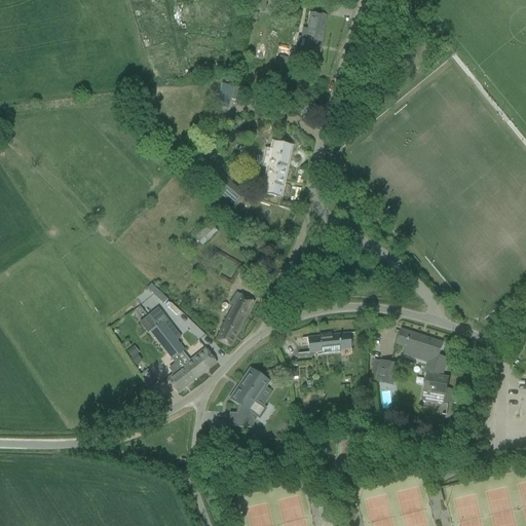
[(264,11),(265,0),(254,0),(253,9),(264,11)]
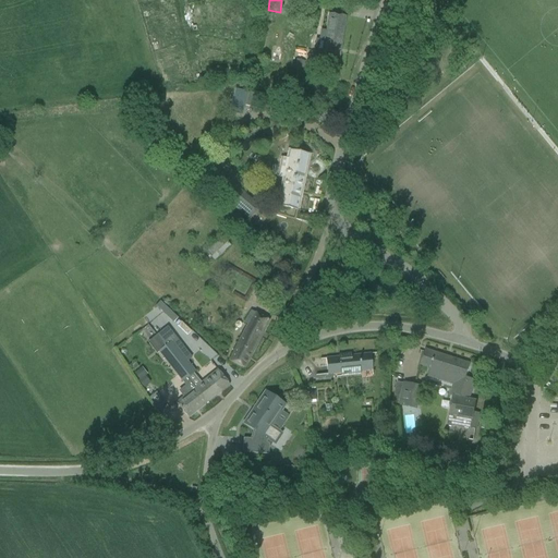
[(337,73),(346,16),(328,14),(319,70),(337,73)]
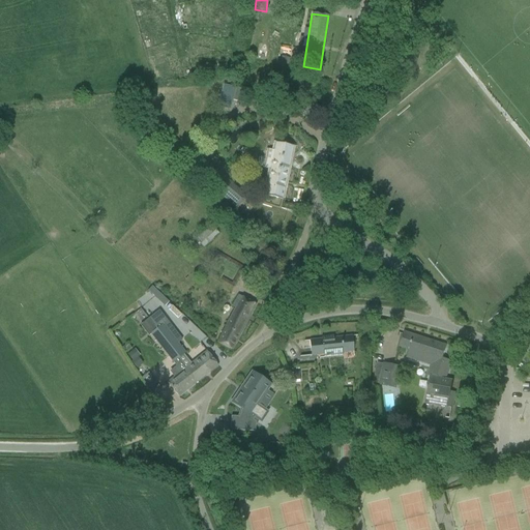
[(288,66),(290,59),(282,57),(280,65),(288,66)]
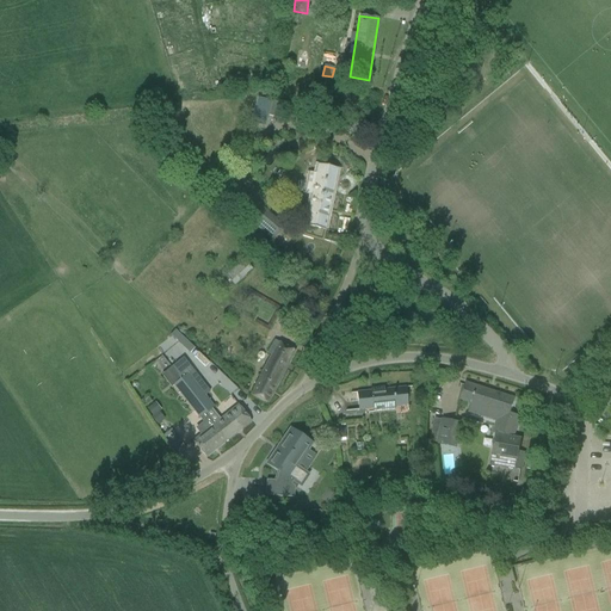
[(258,98),(251,123),(264,127),(267,116),(282,121),(285,106),(271,102),(258,98)]
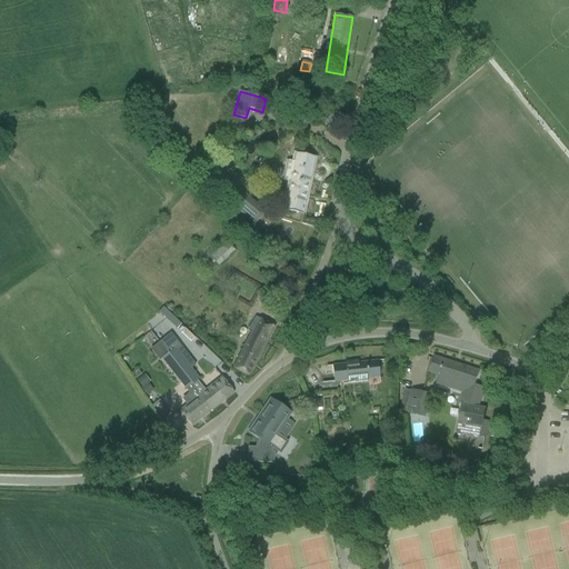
[(302,215),(313,157),(296,153),(295,162),(289,161),(287,171),(292,172),(285,210),(302,215)]
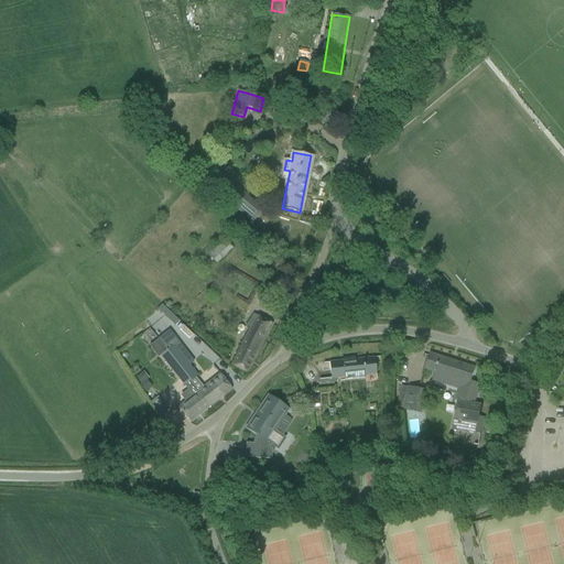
[(251,221),(263,209),(219,172),(208,184),(207,184),(251,221)]
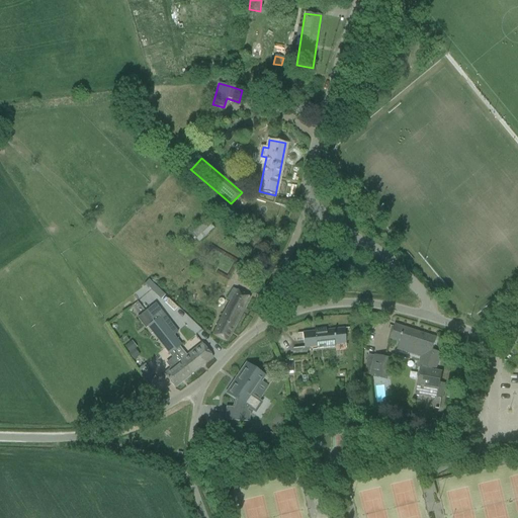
[(198,242),(213,228),(206,219),(191,233),(198,242)]
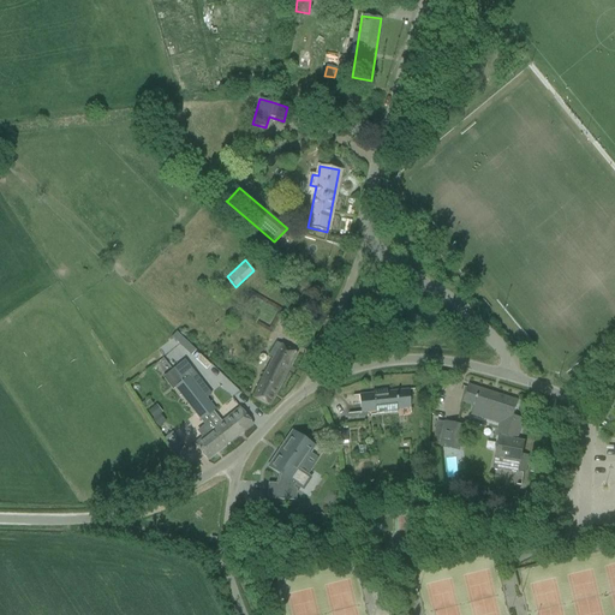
[(304,293),(299,304),(305,308),(311,297),(304,293)]
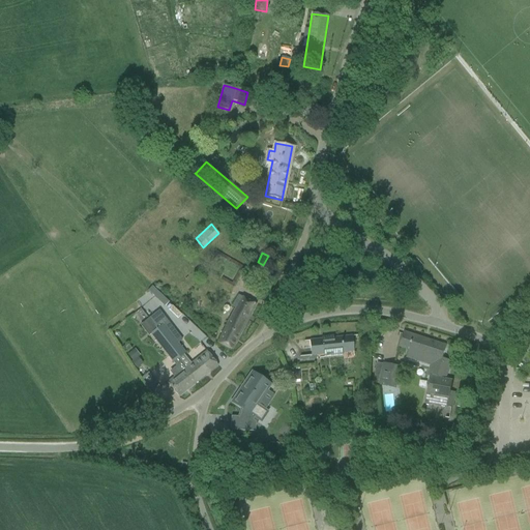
[(152,287),(147,291),(148,292),(153,296),(157,292),(152,287)]
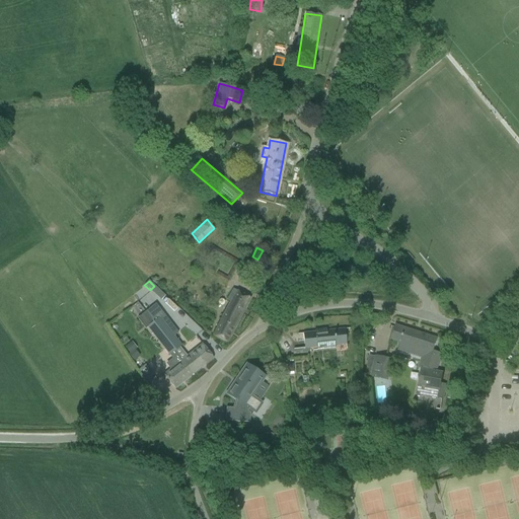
[(227,344),(250,298),(232,289),(226,300),(230,302),(213,336),(227,344)]
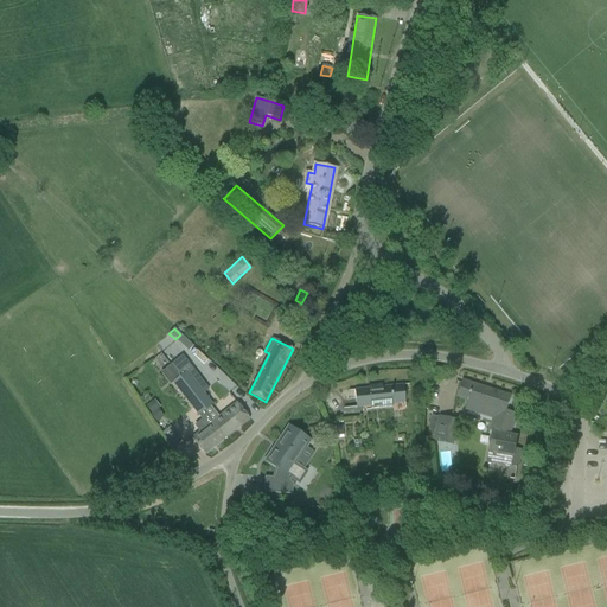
[(238,382),(244,374),(232,365),(227,374),(238,382)]
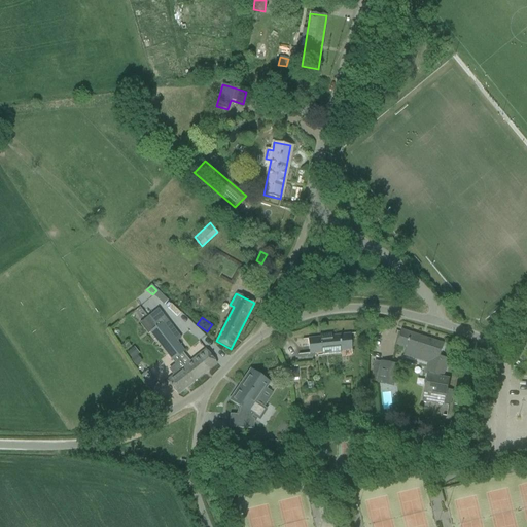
[(166,319),(155,327),(178,356),(182,352),(184,351),(176,341),(180,338),(166,319)]
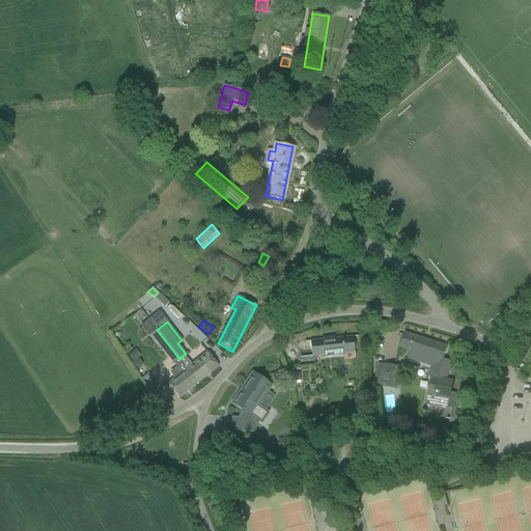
[(157,330),(150,334),(151,335),(173,364),(176,367),(169,372),(174,379),(168,384),(172,390),(178,397),(196,384),(186,369),(177,360),(179,359),(157,330)]
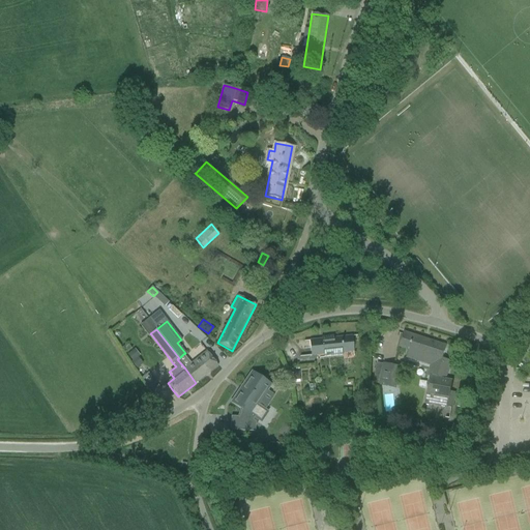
[(453,408),(457,392),(451,391),(453,380),(446,379),(451,361),(443,358),(447,346),(404,332),(400,347),(409,350),(407,357),(434,365),(431,376),(425,404),(453,408)]
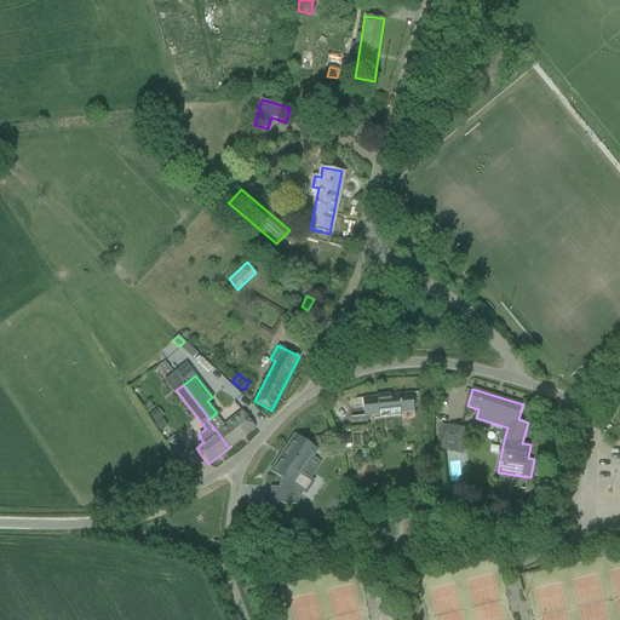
[(384,396),(384,394),(390,392),(375,394),(378,394),(379,396),(355,399),(356,400),(362,399),(362,406),(363,417),(378,414),(378,418),(400,415),(400,412),(413,411),(413,406),(412,394),(418,394),(418,392),(384,396)]
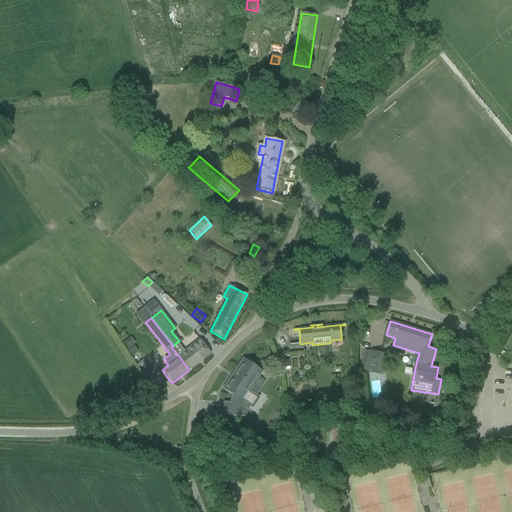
[(127,340),(122,344),(127,350),(132,346),(127,340)]
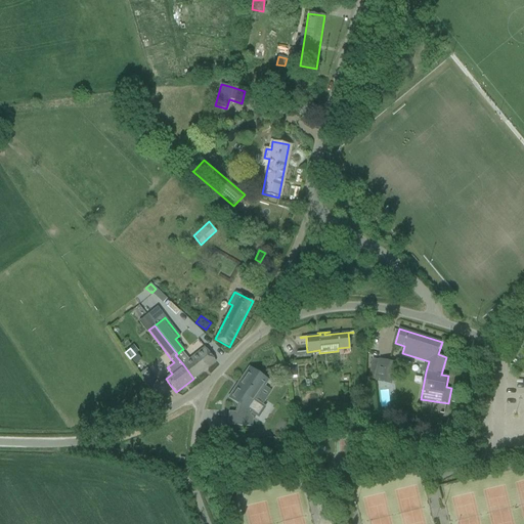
[(189,360),(183,364),(193,379),(215,361),(209,353),(205,348),(189,360)]
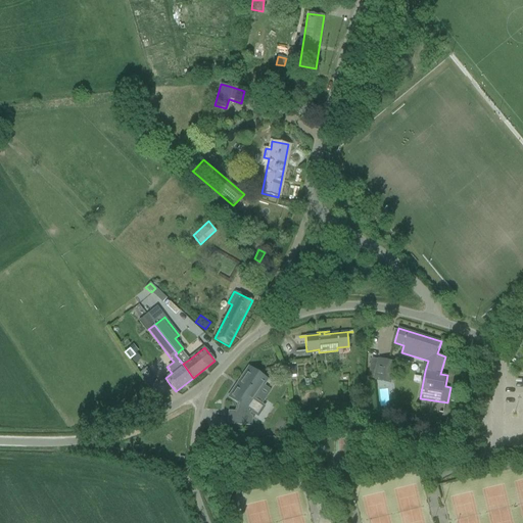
[(372,358),(368,378),(374,380),(390,383),(391,377),(386,376),(389,361),(379,359),(379,360),(372,358)]
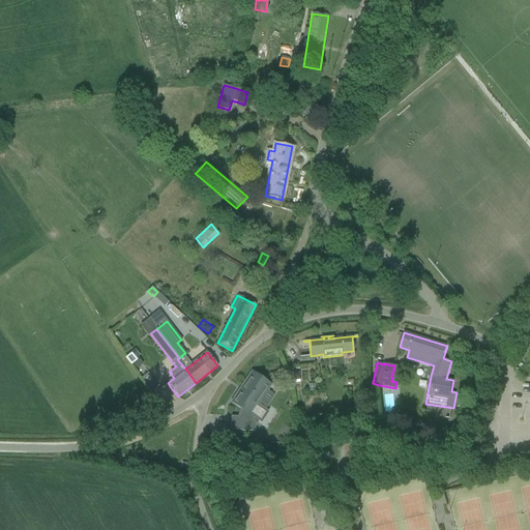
[(230,416),(229,430),(248,432),(255,432),(255,427),(255,422),(253,420),(255,417),(257,418),(261,421),(266,412),(264,411),(265,409),(274,395),(266,390),(270,385),(252,373),(240,388),(242,389),(238,394),(237,393),(232,403),(241,409),(243,410),(240,417),(238,417),(230,416)]
